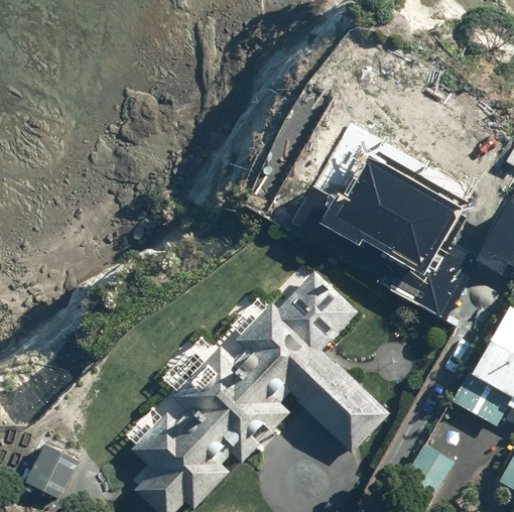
[(279,171),(332,205),(324,218),(358,238),(361,233),(396,253),(379,281),(445,321),(465,272),(431,252),(442,234),(443,234),(453,220),(434,210),(439,202),(371,160),(385,137),(353,117),(336,145),(305,128),(279,171)]
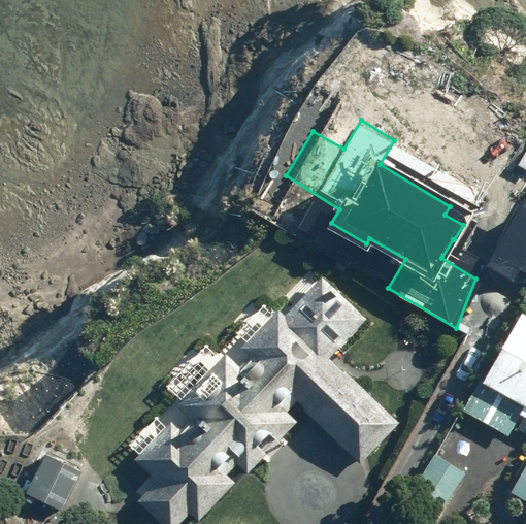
[(488,265),(525,286),(525,201),(524,201),(488,265)]
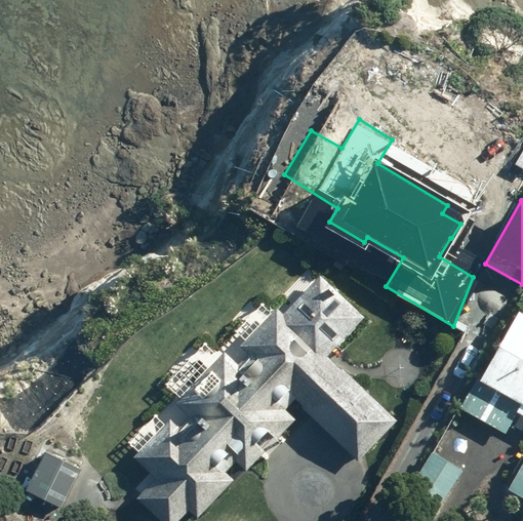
[(304,223),(284,209),(274,224),(294,237),(304,223)]
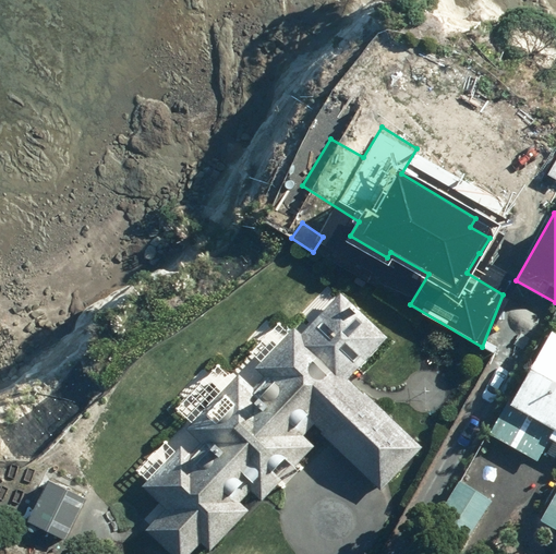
[(421,447),(294,327),(255,368),(263,375),(253,386),(238,373),(185,429),(201,443),(190,454),(181,445),(142,486),(166,509),(145,530),(169,553),(190,553),(200,543),(209,552),(248,510),(239,503),(250,491),(262,502),(277,484),(281,489),(301,467),(297,462),(314,446),(303,435),(313,424),(321,432),(319,433),(381,491),(421,447)]
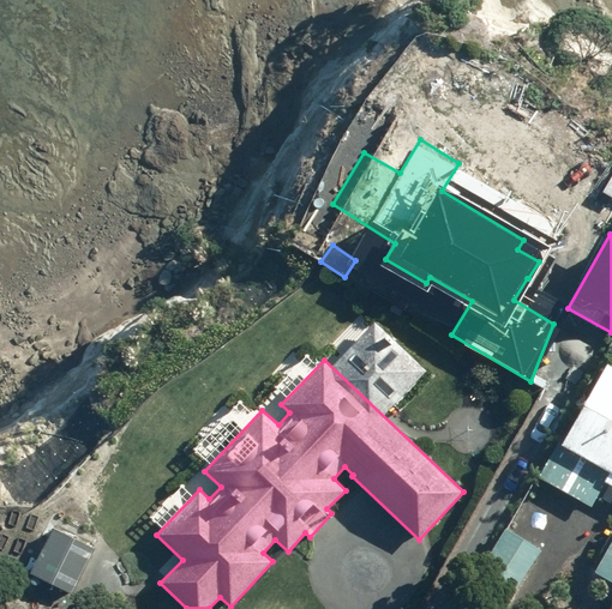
[(538,477),(591,507),(605,481),(611,484),(611,363),(607,361),(563,438),(561,438),(538,477)]
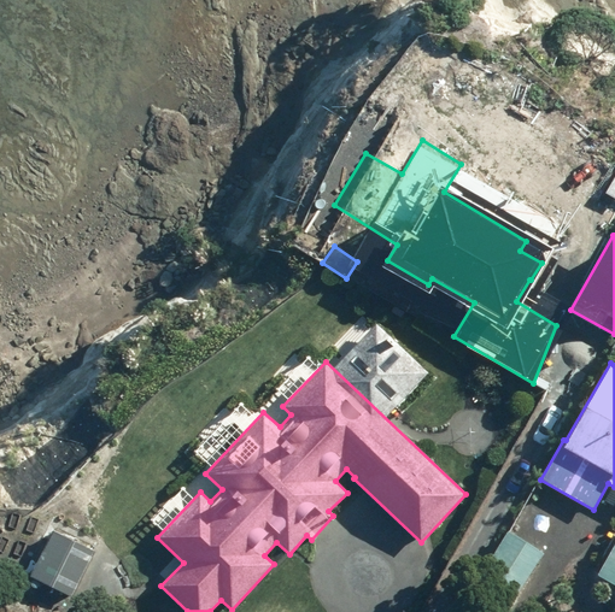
[(30,577),(72,599),(99,546),(57,525),(30,577)]
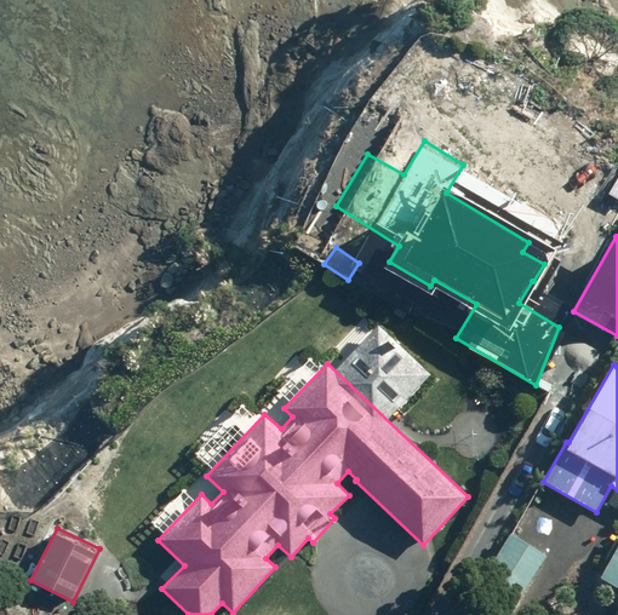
[(520,599),(547,557),(510,534),(484,576),(520,599)]
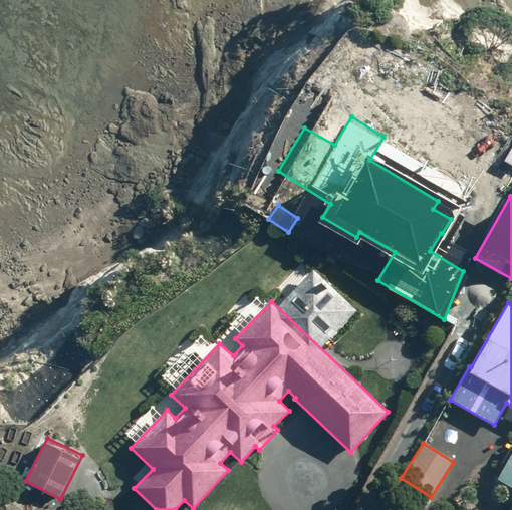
[(511,486),(511,443),(496,473),(500,475),(498,479),(511,486)]
